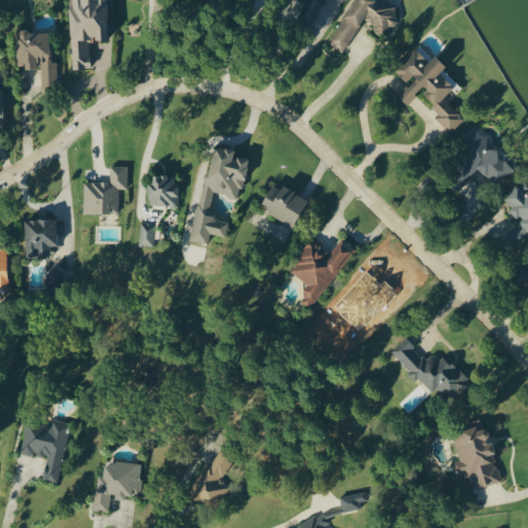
[(108,39),(106,0),(69,0),(71,68),(90,67),(90,39),(108,39)]
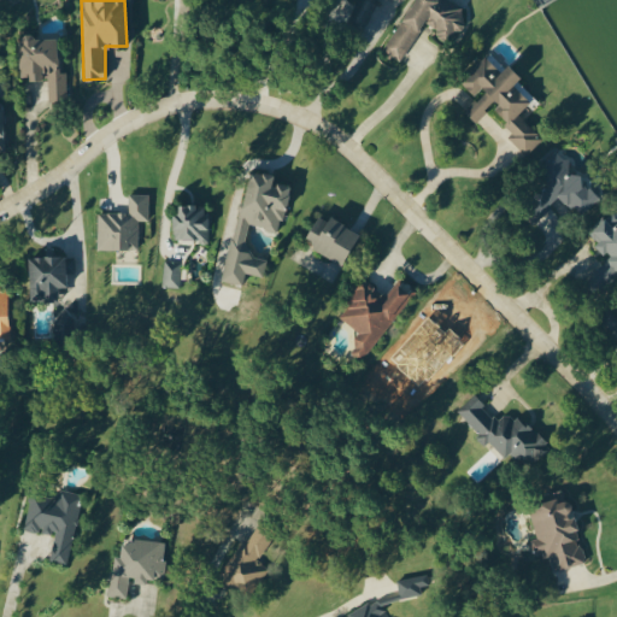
[(356,0),(346,22),(365,30),(378,0),(356,0)]
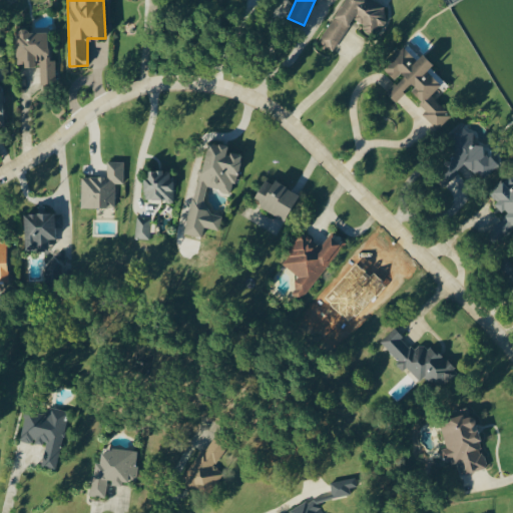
[(375,0),(343,0),(319,41),(333,50),(352,19),(374,32),(388,8),(375,0)]
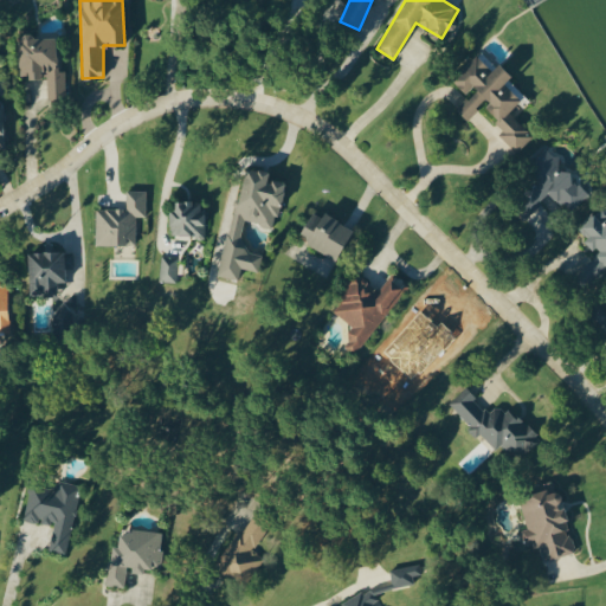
[(47,100),(65,100),(64,71),(57,71),(56,36),(18,37),(19,77),(47,76),(47,100)]
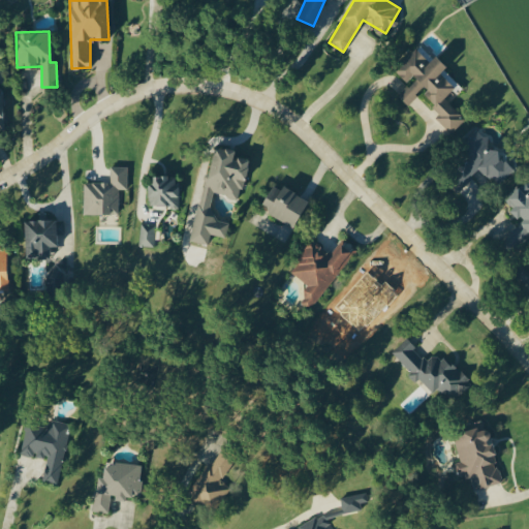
[(394,68),(407,84),(397,92),(407,104),(422,91),(440,113),(436,116),(449,132),(465,120),(444,96),(457,86),(442,69),(446,66),(436,54),(428,61),(417,49),(394,68)]
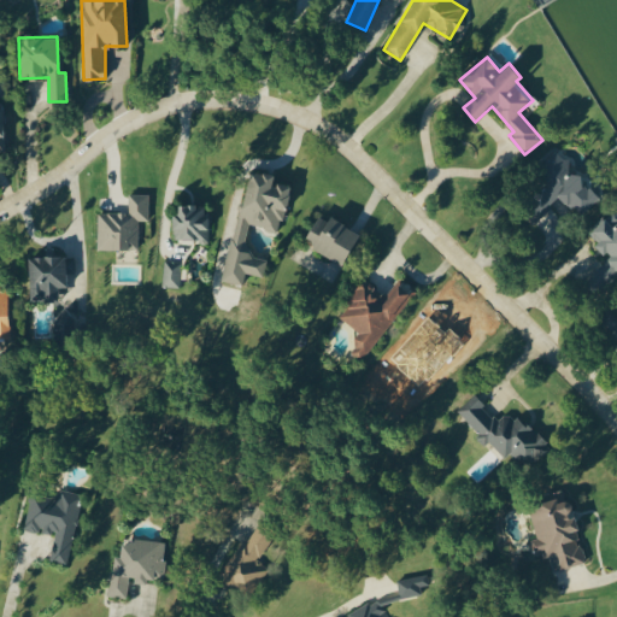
[(546,183),(528,206),(540,217),(557,197),(582,216),(599,195),(580,180),(583,176),(568,164),(570,162),(556,151),(536,175),(546,183)]
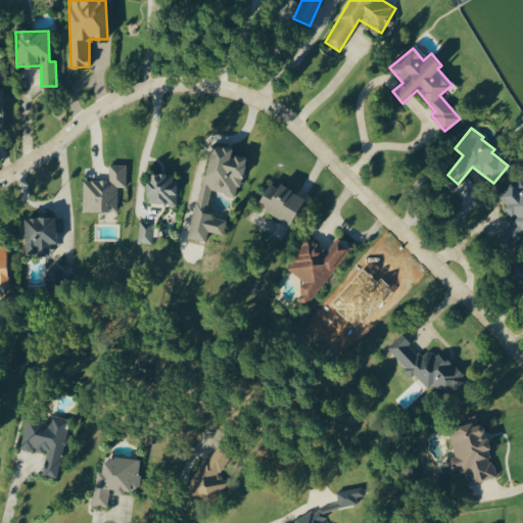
[(192,239),(206,241),(207,231),(224,234),(226,219),(207,216),(211,191),(238,196),(244,156),(231,154),(232,147),(207,143),(192,239)]
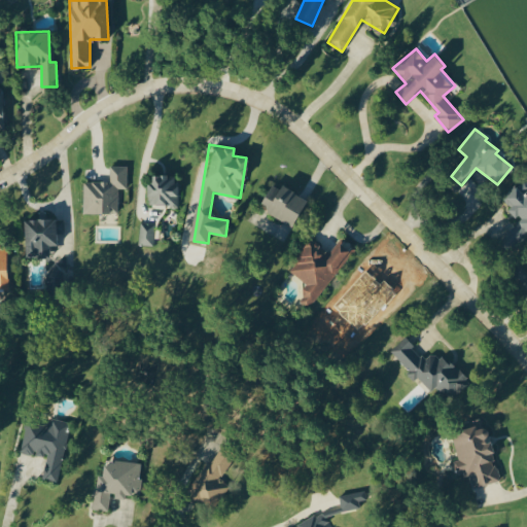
[(82,213),(117,213),(117,187),(126,187),(127,165),(109,165),(109,181),(82,180),(82,213)]
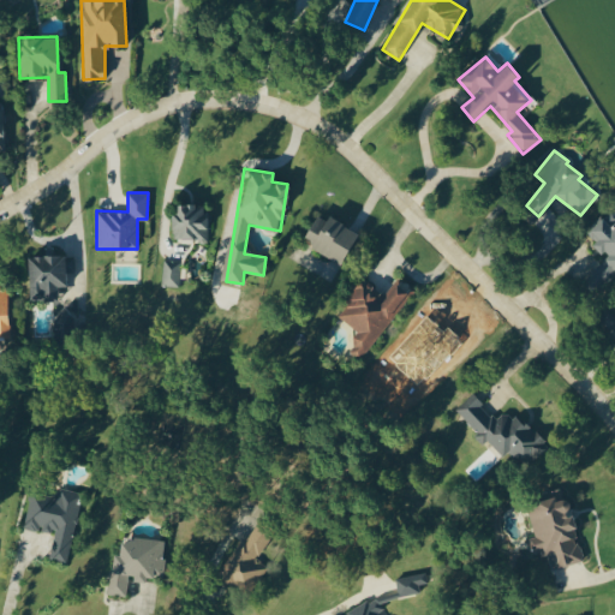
[(206,239),(206,203),(173,204),(173,240),(206,239)]
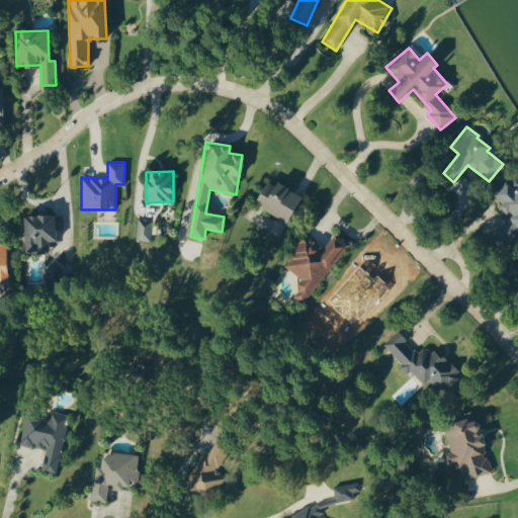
[(290,221),(301,193),(266,179),(255,206),(290,221)]
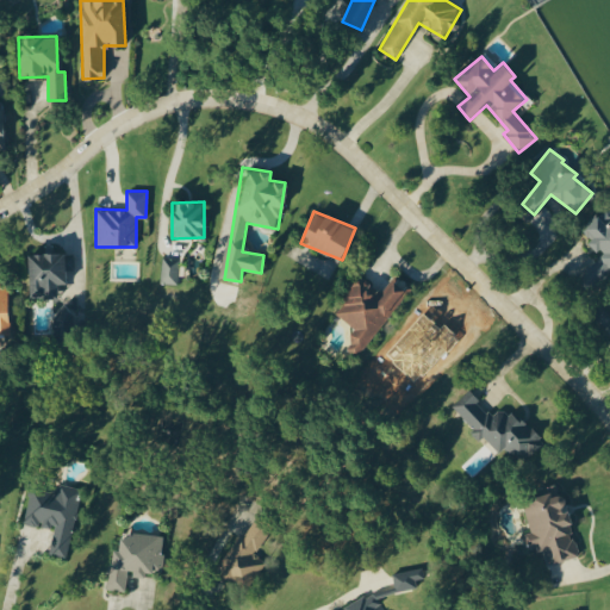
[(609,271),(609,219),(605,223),(597,213),(580,226),(591,240),(590,241),(602,255),(580,273),(591,286),(609,271)]
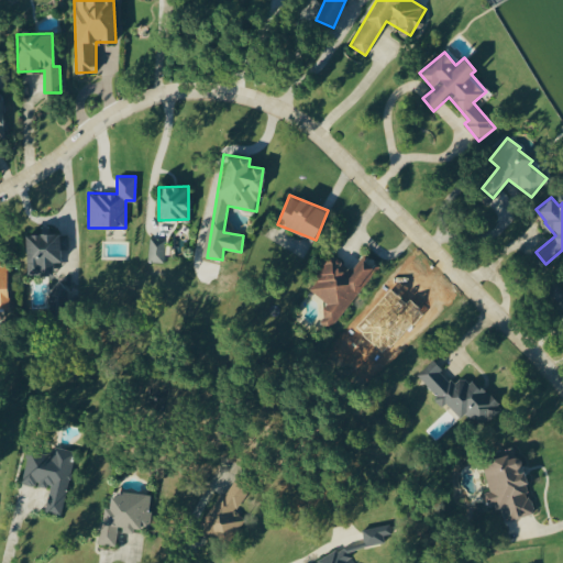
[(53,275),(53,262),(61,261),(61,249),(68,249),(68,233),(26,233),(26,275),(53,275)]
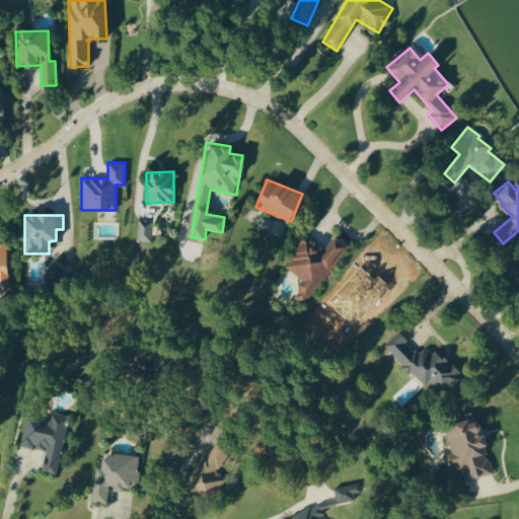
[(149,242),(152,221),(138,219),(135,240),(149,242)]
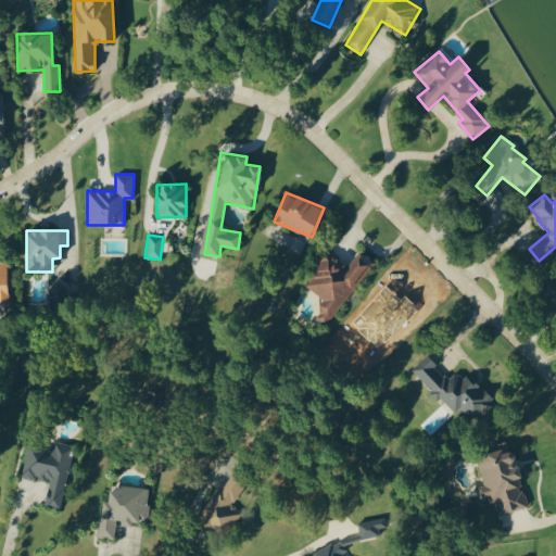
[(374,263),(359,253),(349,267),(328,251),(303,283),(326,301),(315,314),(327,324),(374,263)]
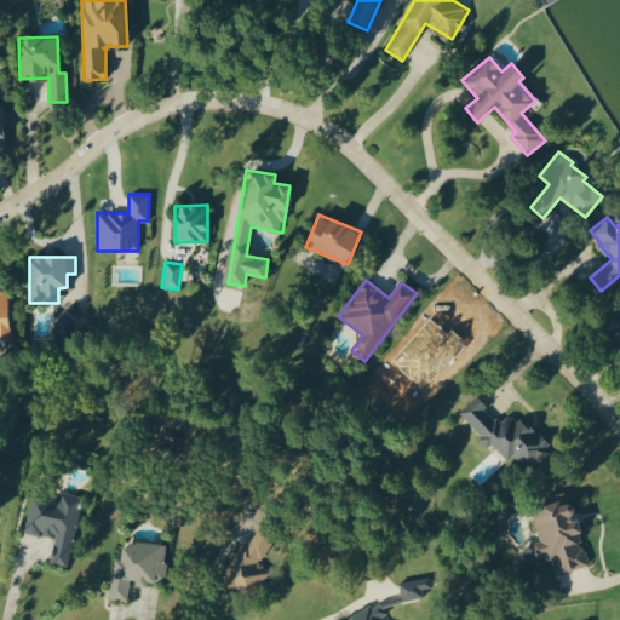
[(619,314),(607,314),(607,332),(619,332),(619,314)]
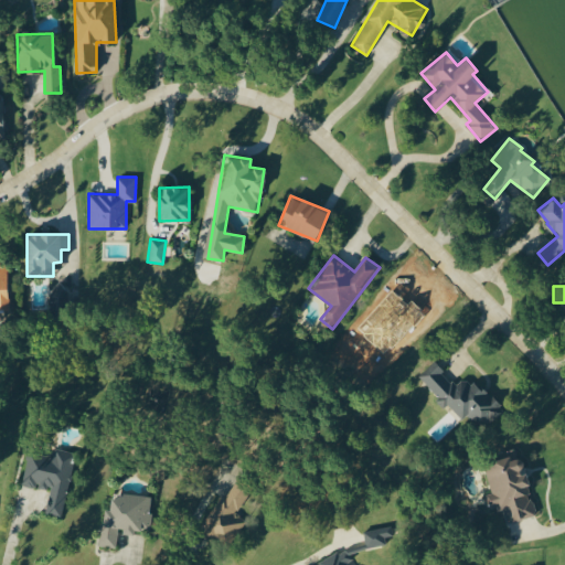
[(417,376),(446,406),(447,404),(462,419),(467,416),(480,429),(501,409),(467,374),(456,385),(433,362),(417,376)]
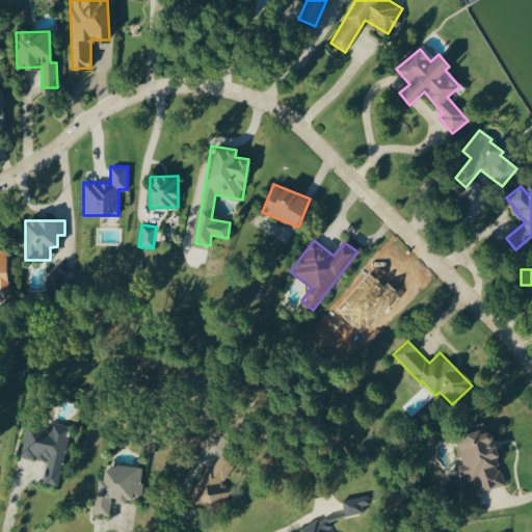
[(21,456),(48,461),(44,483),(58,486),(69,429),(27,422),(21,456)]
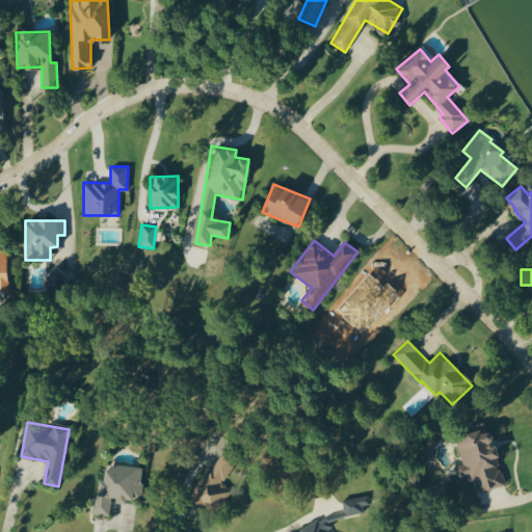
[(455,436),(462,463),(454,466),(458,481),(475,477),(479,491),(505,484),(490,430),(482,432),(481,429),(455,436)]
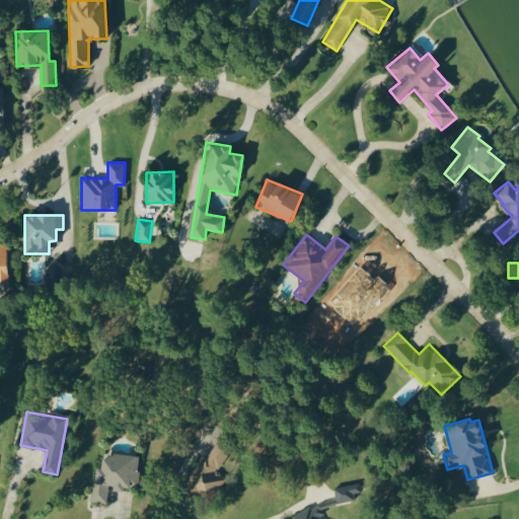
[(186,487),(208,501),(224,476),(217,471),(233,447),(216,436),(186,487)]
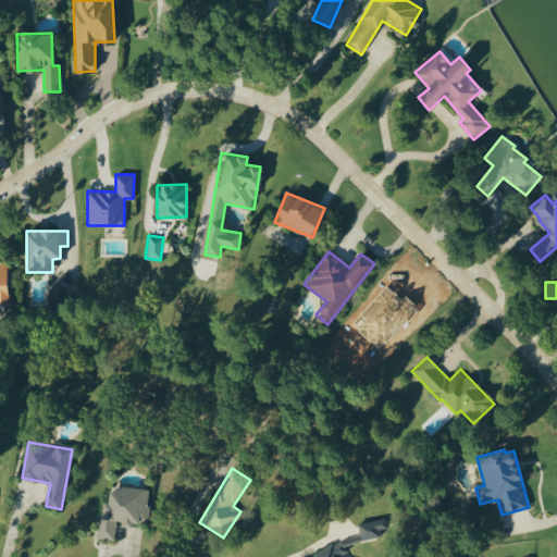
[(150,489),(110,485),(109,503),(101,502),(98,537),(114,540),(116,521),(147,524),(150,489)]
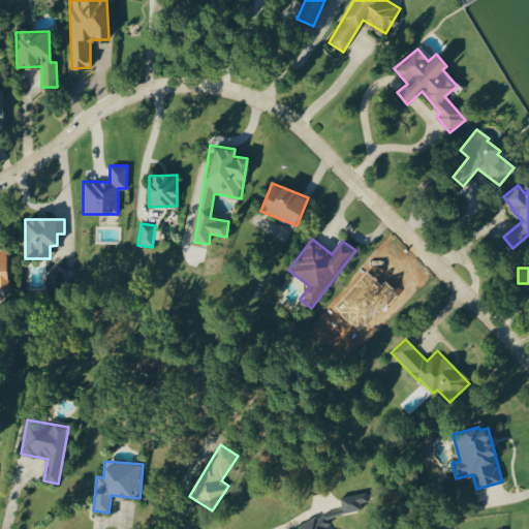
[(367,501),(366,493),(341,496),(343,511),(361,509),(360,502),(367,501)]
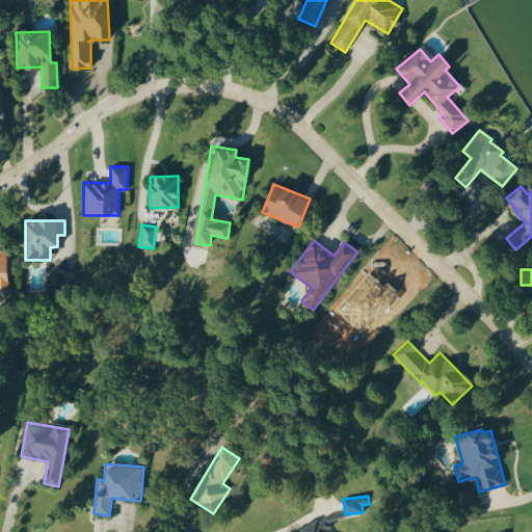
[(298,531),(325,531),(334,526),(326,514),(298,531)]
